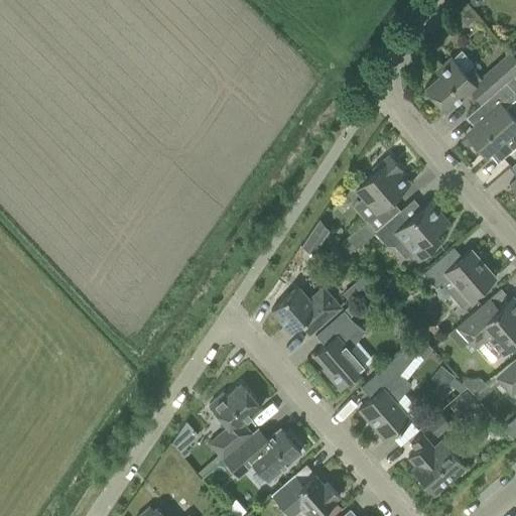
[(467,10),(458,17),(466,27),(475,19),(467,10)]
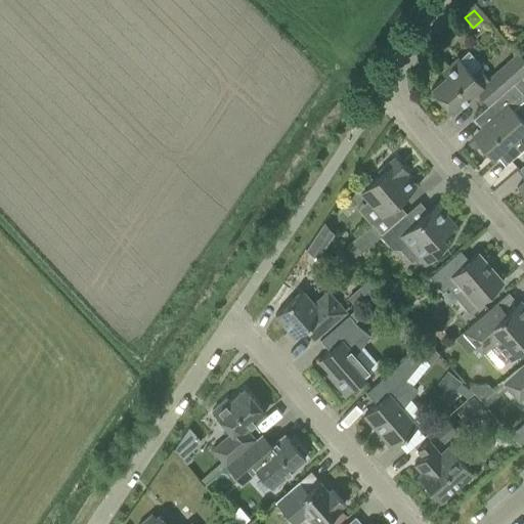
[(476,93),(486,105),(487,105),(513,83),(523,73),(523,60),(517,52),(487,79),(478,68),(480,66),(468,51),(457,59),(456,58),(440,72),(444,77),(430,90),(451,114),(476,93)]
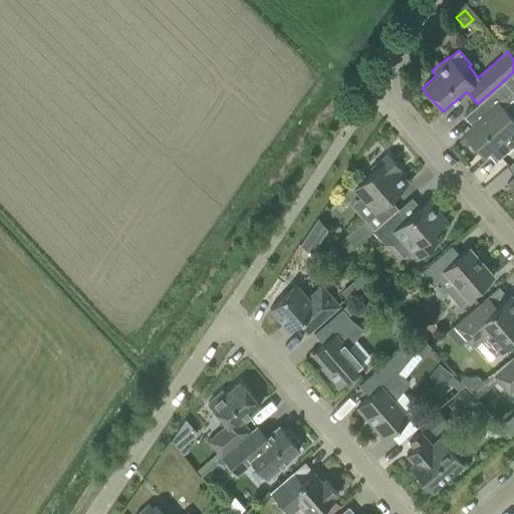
[(478,103),(477,103),(463,116),(470,124),(461,133),(483,158),(487,154),(495,163),(513,145),(513,121),(502,107),(513,96),(513,94),(503,81),(478,103)]
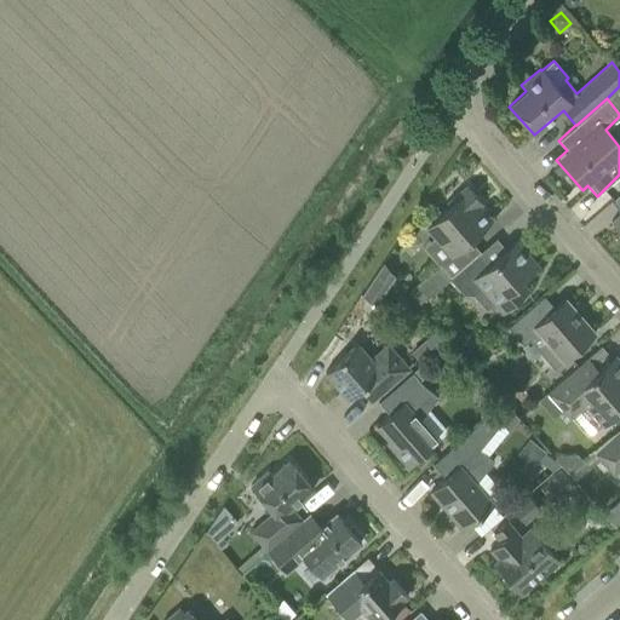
[(446,204),(449,206),(424,228),(440,246),(451,257),(474,236),(492,220),(478,206),(481,204),(465,185),(446,204)]
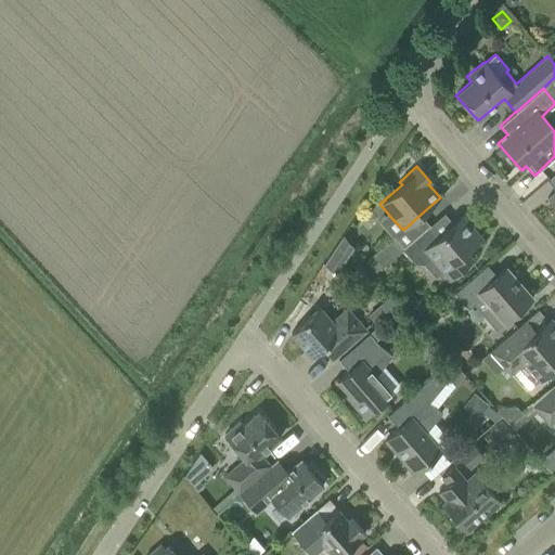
[(403,248),(402,250),(414,263),(423,265),(430,257),(450,279),(470,260),(464,253),(480,239),(461,217),(440,235),(438,234),(435,237),(427,228),(403,248)]
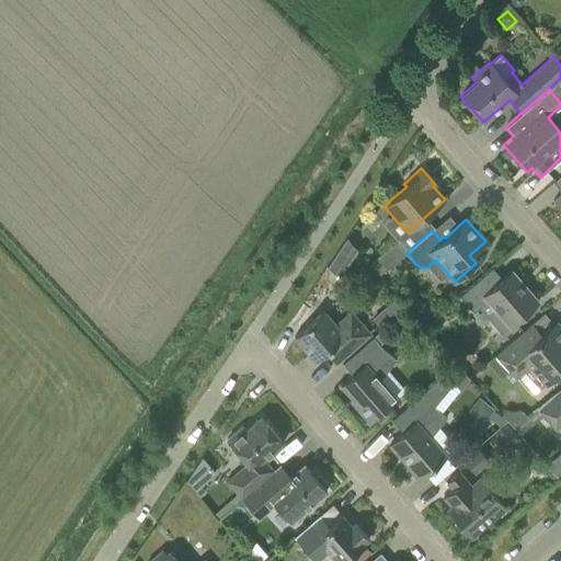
[(327,267),(339,276),(356,250),(346,238),(327,267)]
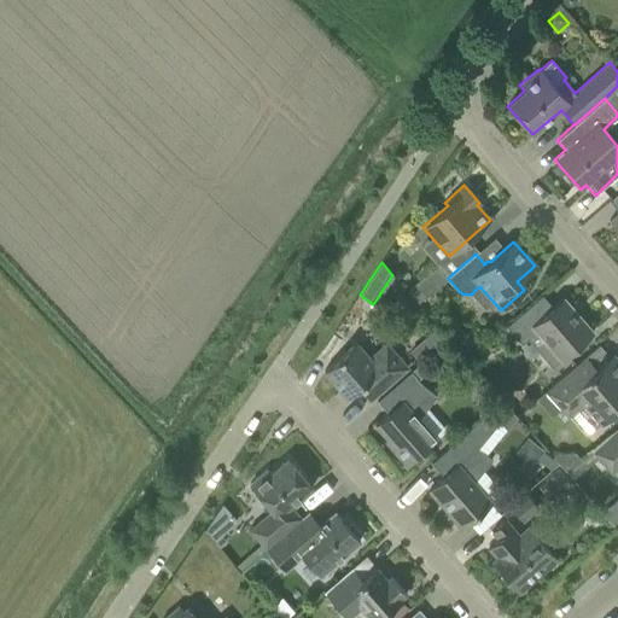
[(425,298),(448,279),(449,277),(438,263),(414,285),(425,298)]
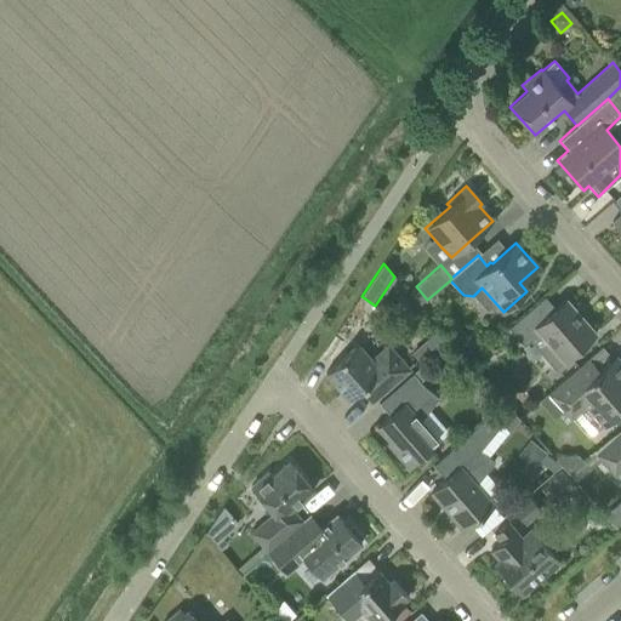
[(537,332),(563,363),(577,349),(596,334),(565,300),(554,309),(543,296),(525,312),(507,328),(523,346),(537,332)]
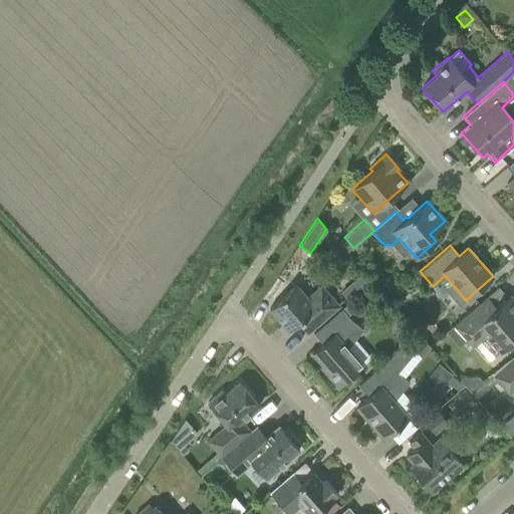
[(363,273),(340,293),(348,303),(348,302),(371,282),(363,273)]
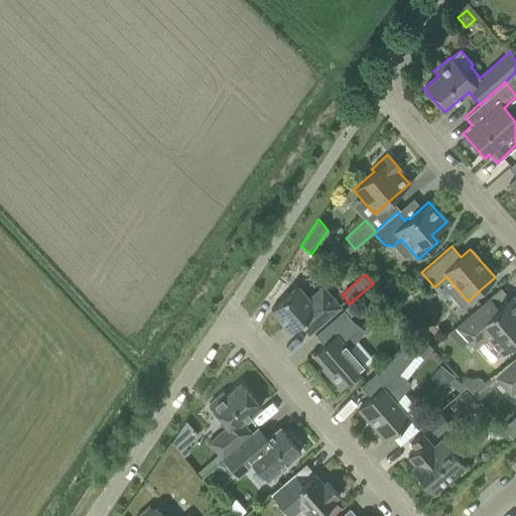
[(270,310),(289,333),(299,325),(308,335),(324,321),(340,307),(335,302),(321,287),(307,299),(296,286),(270,310)]
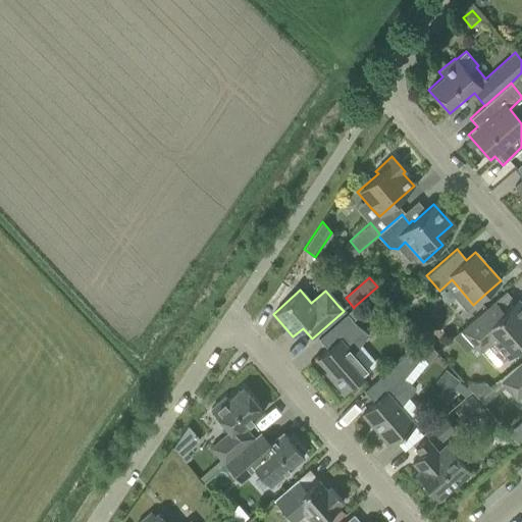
[(521,305),(517,300),(504,312),(494,301),(460,330),(473,346),(486,334),(507,358),(521,344),(521,305)]
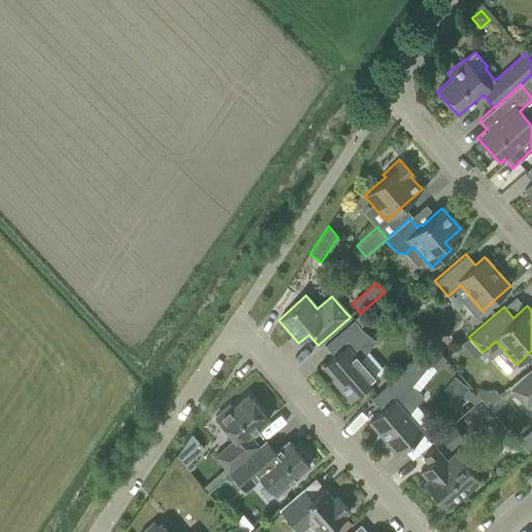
[(361,314),(352,320),(358,326),(367,319),(361,313),(361,314)]
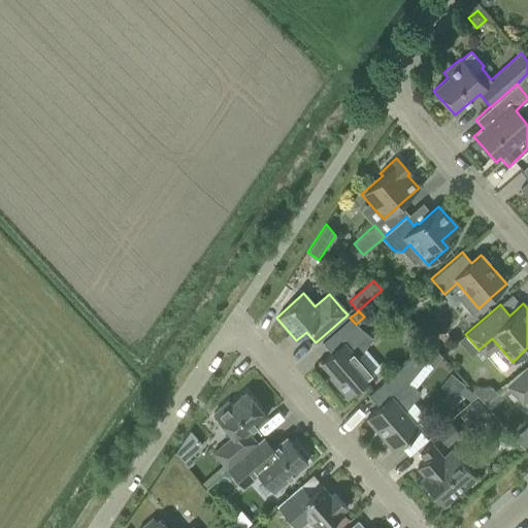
[(320,363),(336,382),(334,384),(347,398),(371,375),(357,358),(372,338),(359,328),(356,324),(350,318),(337,329),(322,342),(331,353),(320,363)]
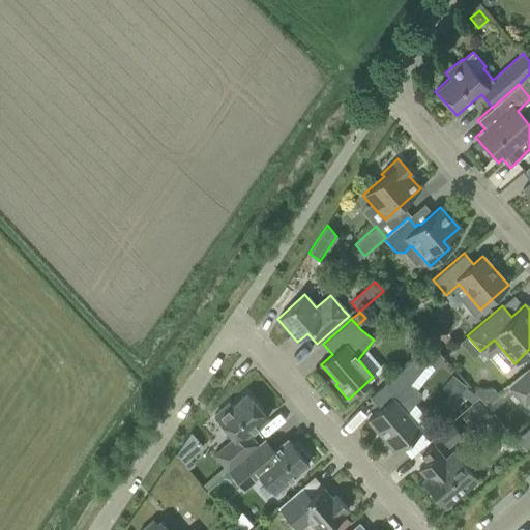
[(366,420),(395,453),(420,432),(406,414),(421,392),(409,384),(428,360),(435,366),(443,357),(432,344),(398,372),(369,396),(379,409),(366,420)]
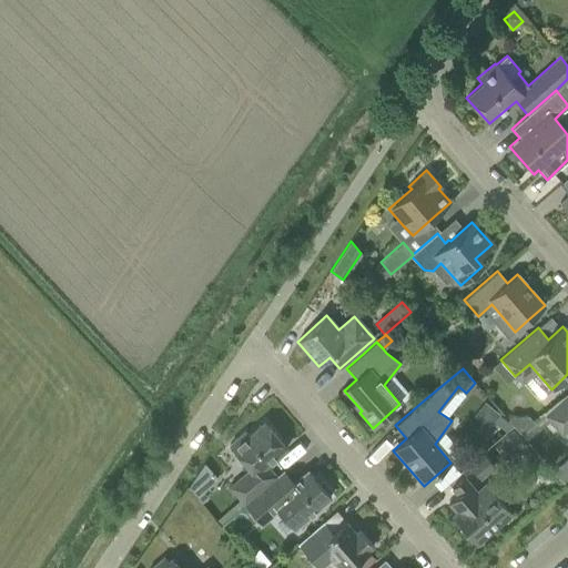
[(567,392),(545,413),(563,433),(567,427),(567,392)]
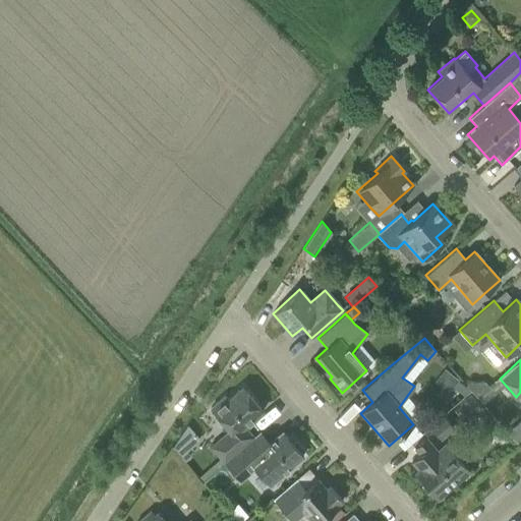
[(469,383),(465,386),(476,399),(489,388),(484,382),(469,383)]
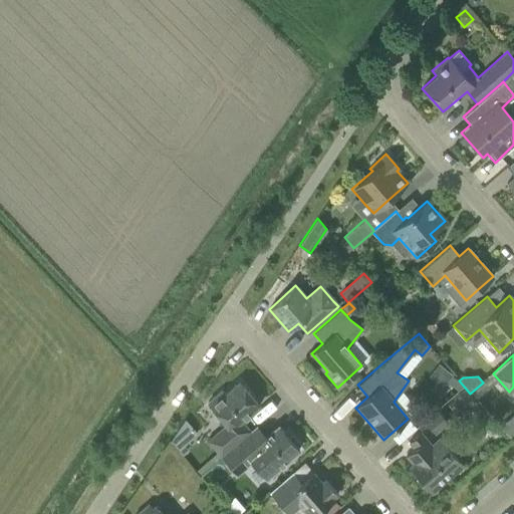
[(221,391),(207,403),(225,425),(207,441),(221,457),(246,435),(246,436),(250,432),(249,431),(240,421),(259,405),(239,381),(224,394),(221,391)]
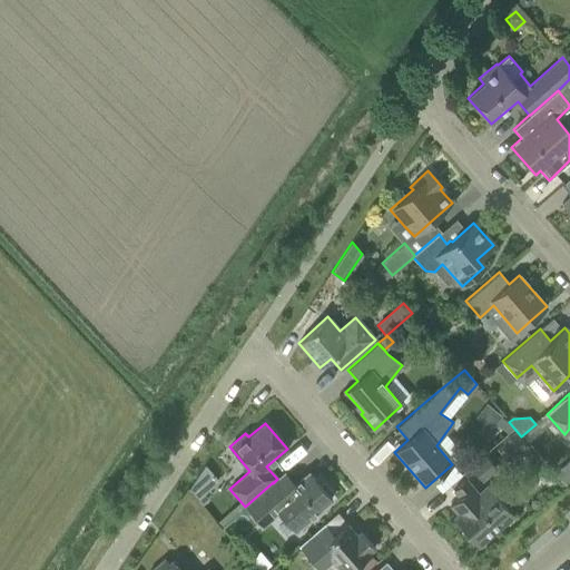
[(543,444),(546,434),(536,423),(536,424),(521,436),(536,451),(543,444)]
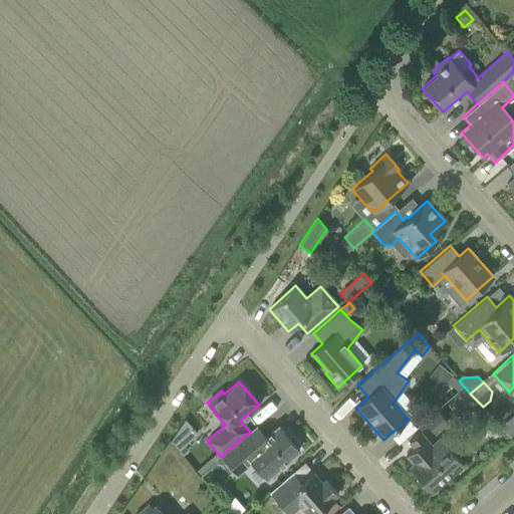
[(464,390),(456,397),(460,403),(465,403),(471,398),(464,390)]
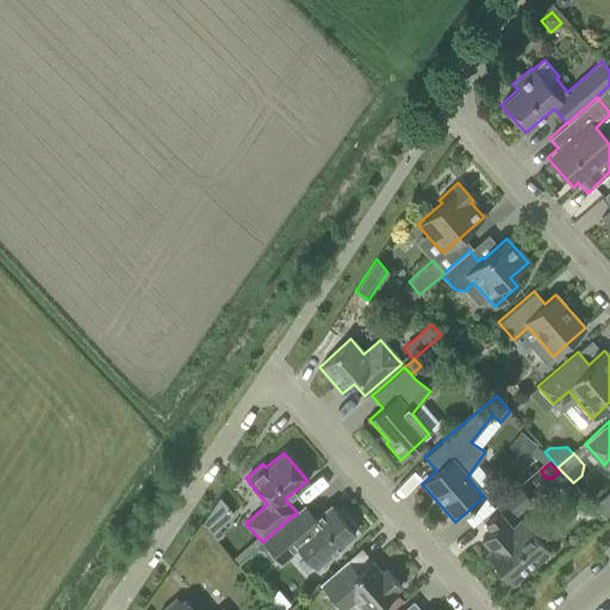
[(502,499),(515,514),(530,500),(517,486),(502,499)]
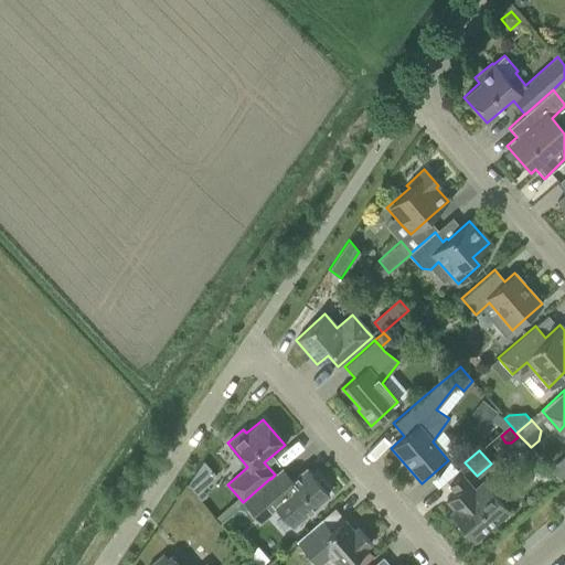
[(270,478),(243,502),(259,522),(276,508),(291,526),(328,494),(324,491),(328,488),(320,479),(317,481),(306,468),(291,480),(281,468),(274,473),(275,475),(270,479),(270,478)]
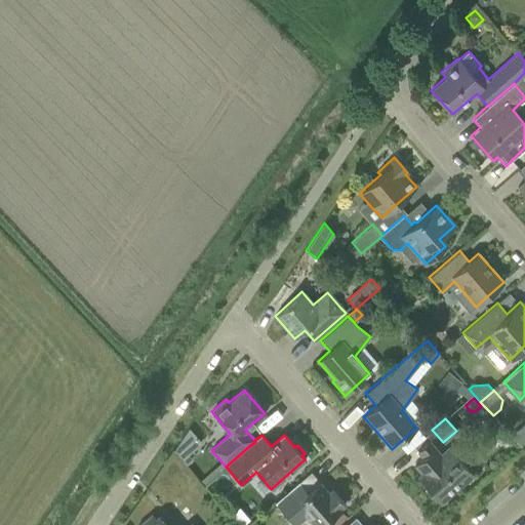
[(421,474),(417,478),(439,503),(473,474),(455,454),(448,446),(441,453),(430,441),(417,452),(422,458),(414,466),(421,474)]
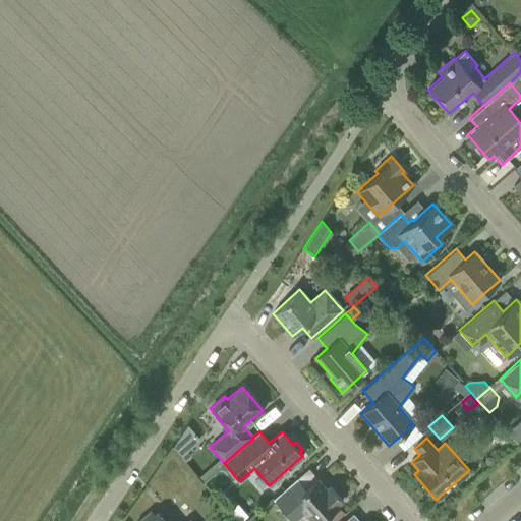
[(175,441),(171,448),(183,461),(189,456),(175,441)]
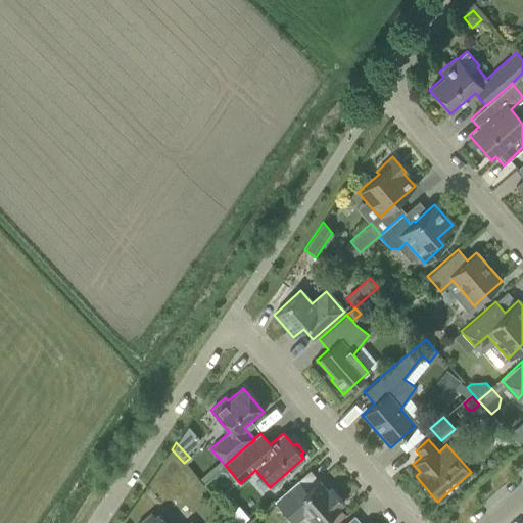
[(488,458),(488,461),(490,464),(493,464),(496,462),(496,458),(494,456),(490,456),(488,458)]
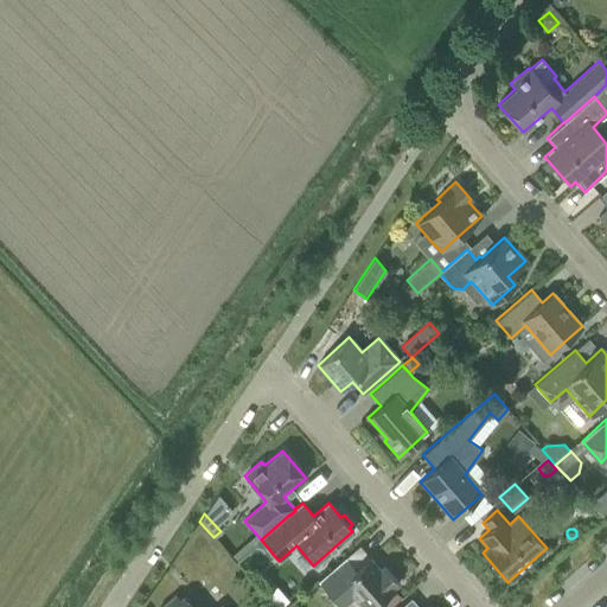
[(394,587),(398,583),(383,566),(379,569),(369,557),(350,574),(339,562),(318,581),(336,602),(347,592),(360,606),(371,606),(395,587),(394,587)]
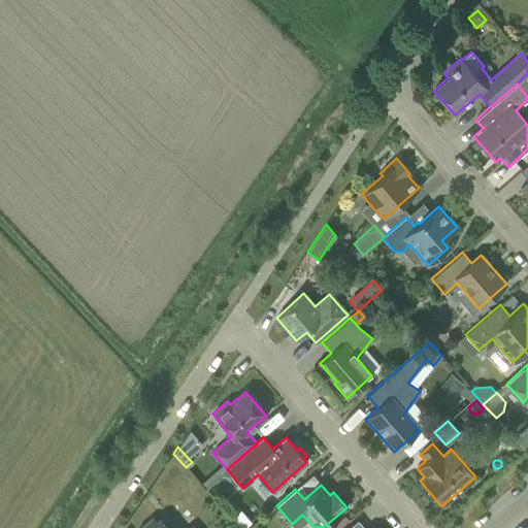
[(192,527),(190,527),(166,527),(156,515),(140,527),(192,527)]
